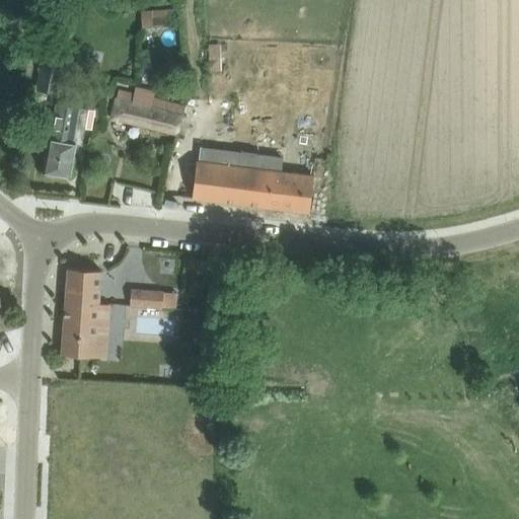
[(142,25),(180,24),(179,13),(173,13),(173,9),(141,10),(142,25)]
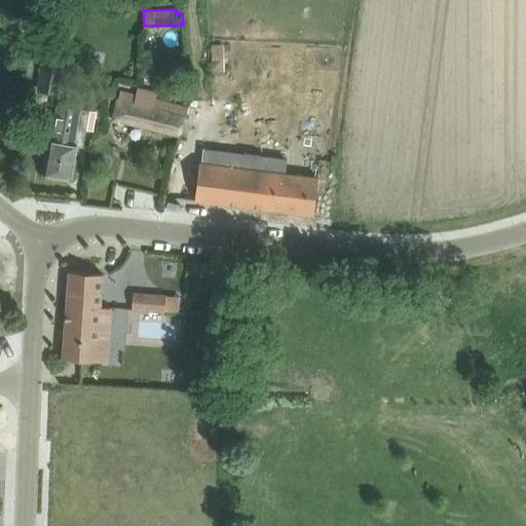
[(212,58),(224,58),(223,44),(212,44),(212,58)]
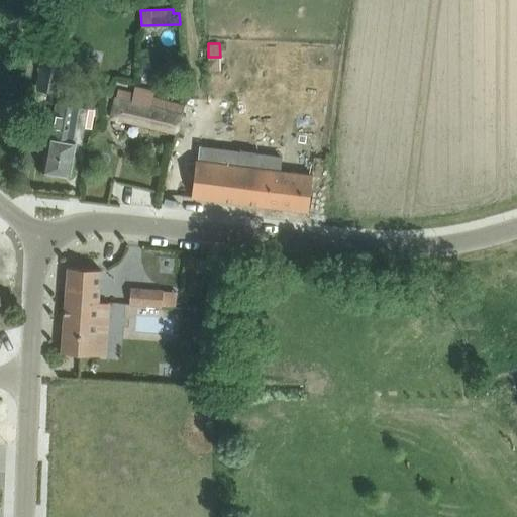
[(59,93),(66,50),(45,47),(37,89),(59,93)]
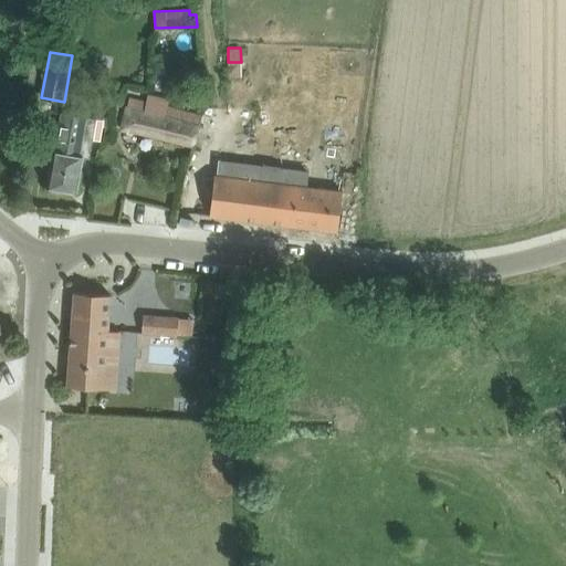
[(170,79),(171,63),(157,62),(156,76),(170,79)]
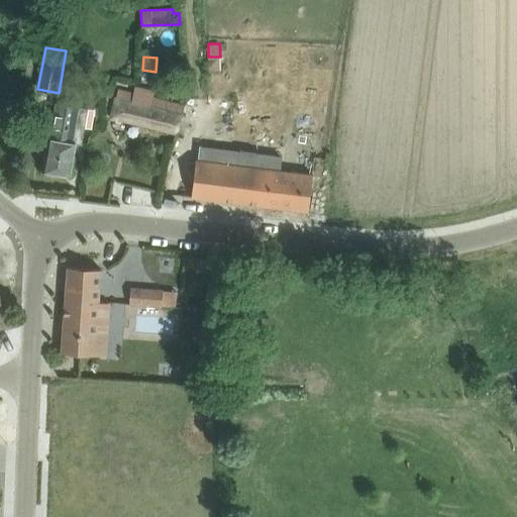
[(181,113),(183,105),(152,98),(154,90),(134,85),(132,91),(119,88),(118,91),(116,97),(112,117),(176,132),(181,113)]
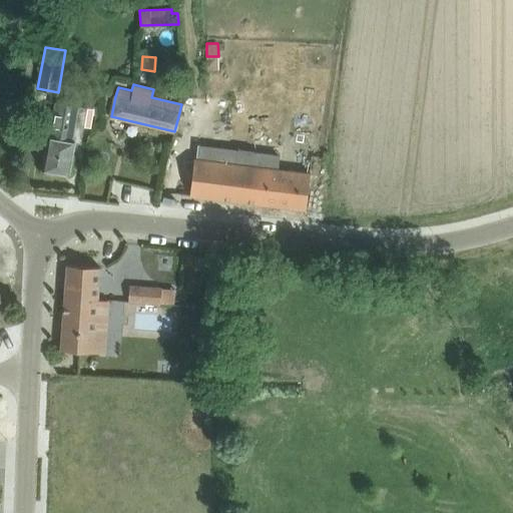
[(81,142),(84,126),(88,106),(54,100),(48,137),(47,137),(45,148),(41,168),(46,169),(47,172),(53,173),(56,170),(70,173),(76,141),(81,142)]
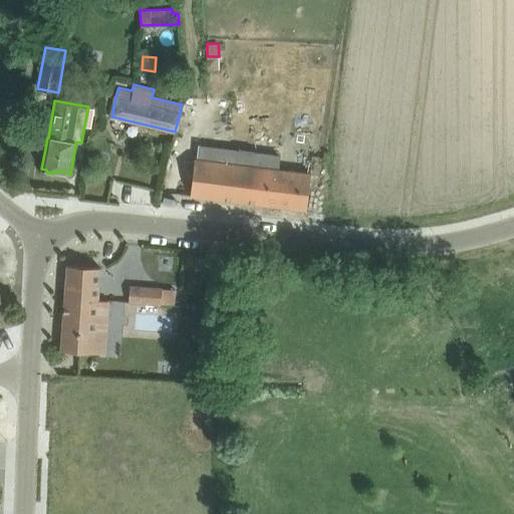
[(306,210),(309,190),(313,157),(294,155),(292,170),(282,169),(283,159),(196,148),(194,160),(181,159),(180,174),(177,194),(193,196),(193,195),(304,209),(306,210)]
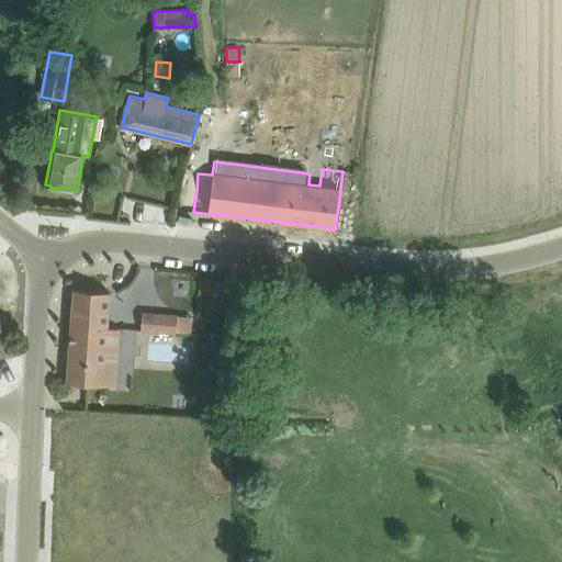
[(115,386),(120,328),(108,327),(109,311),(110,292),(74,289),(67,382),(115,386)]
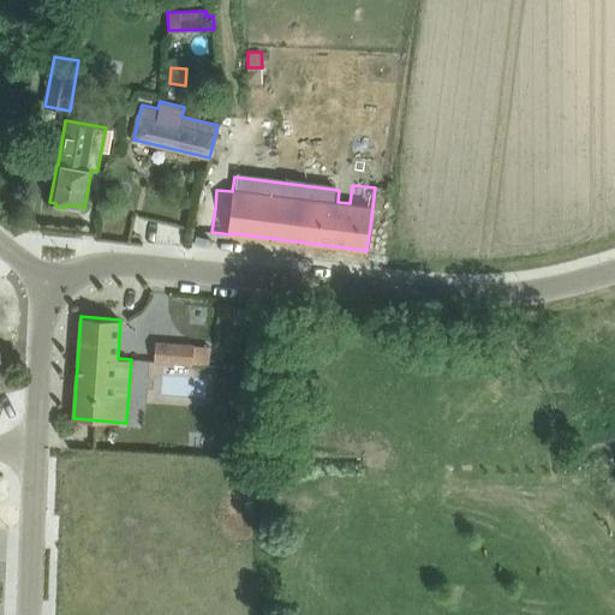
[(154,363),(192,365),(193,344),(155,341),(154,363)]
